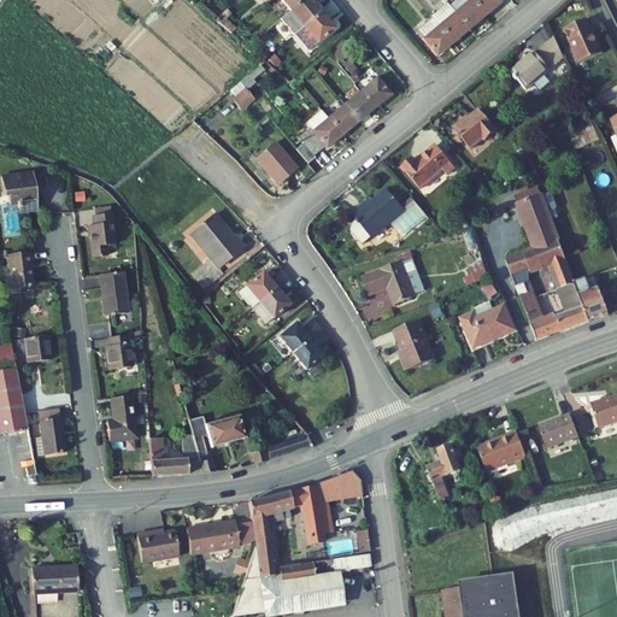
[(280,0),(291,11),(303,0),(280,0)]
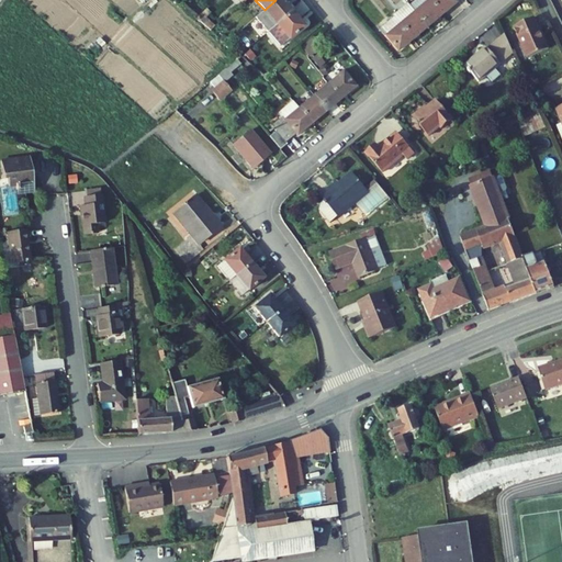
[(281,0),(276,0),(265,10),(256,18),(268,32),(292,12),(281,0)]
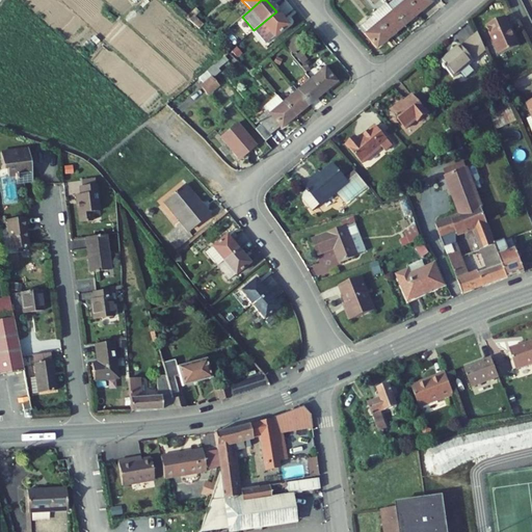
[(406,0),(393,0),(388,5),(404,25),(418,14),(406,0)]
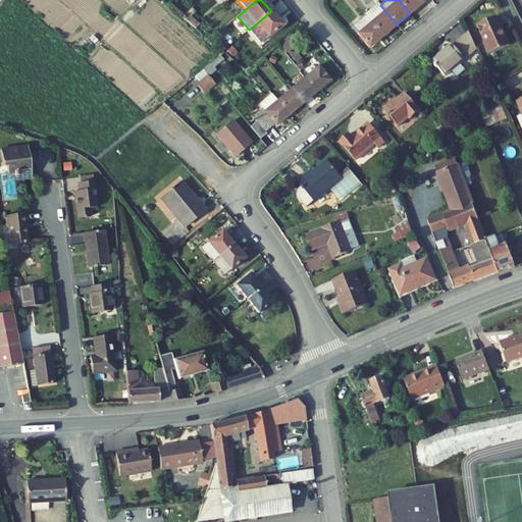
[(399,0),(410,13),(424,2),(422,0),(399,0)]
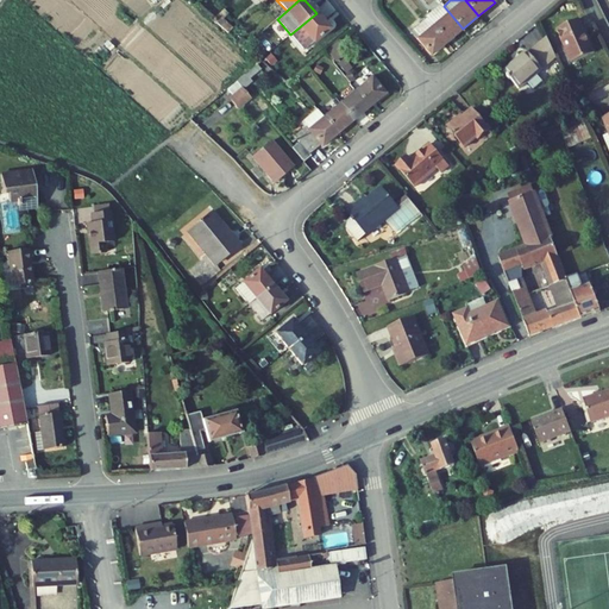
[(428,19),(447,42),(463,29),(444,6),(428,19)]
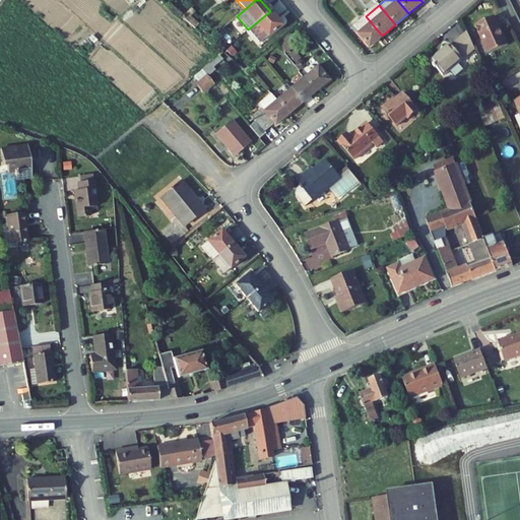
[(259,44),(281,25),(270,11),(248,29),(259,44)]
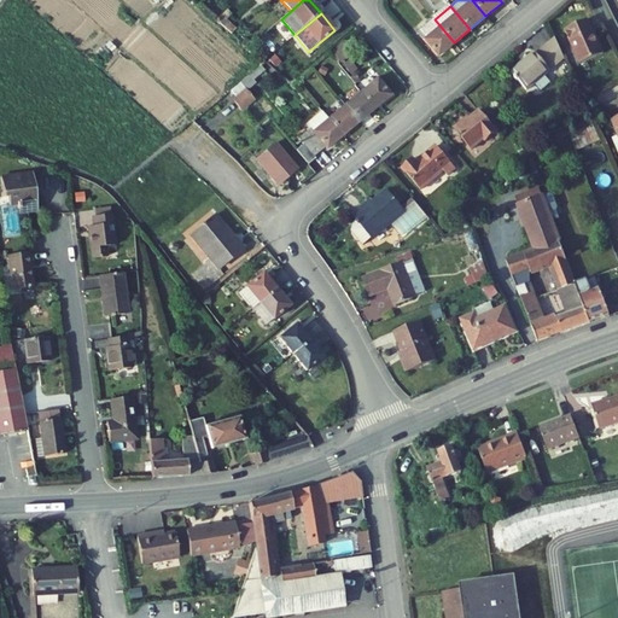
[(232,34),(237,29),(221,15),(216,21),(232,34)]
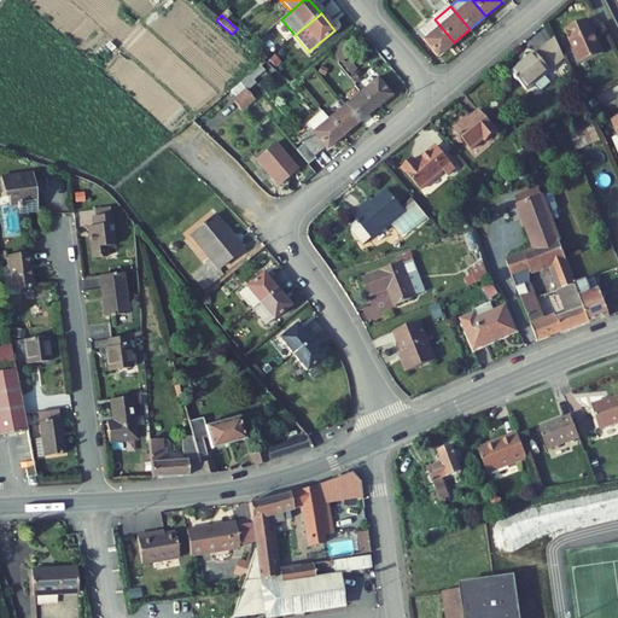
[(435,19),(418,33),(437,57),(454,42),(435,19)]
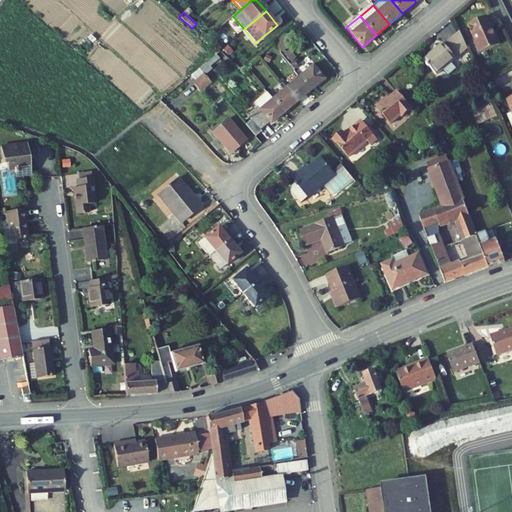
[(468,25),(481,53),(500,45),(487,16),(468,25)]
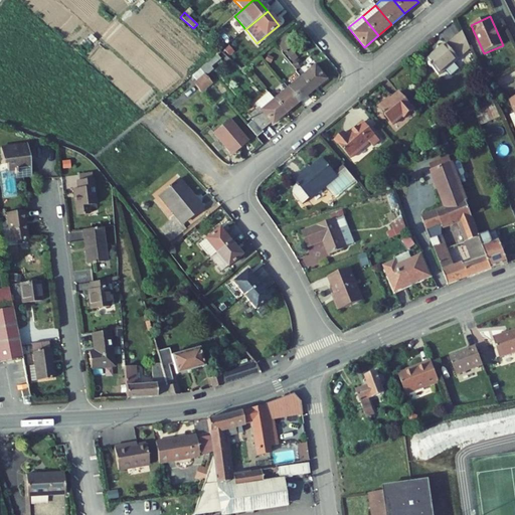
[(470,49),(463,32),(447,45),(446,43),(425,60),(439,76),(470,49)]
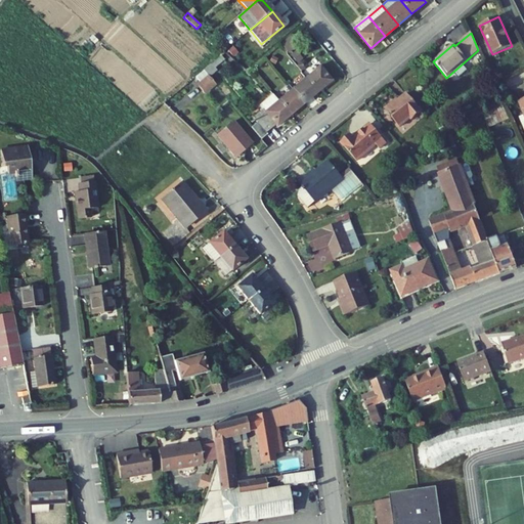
[(293,35),(281,44),(289,53),(300,44),(293,35)]
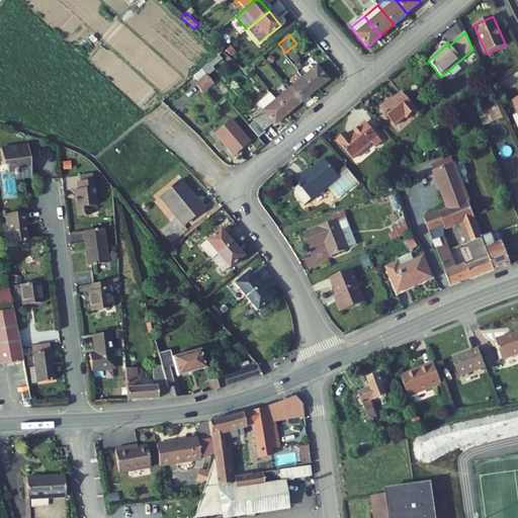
[(214,70),(212,67),(223,59),(219,55),(201,69),(207,76),(214,70)]
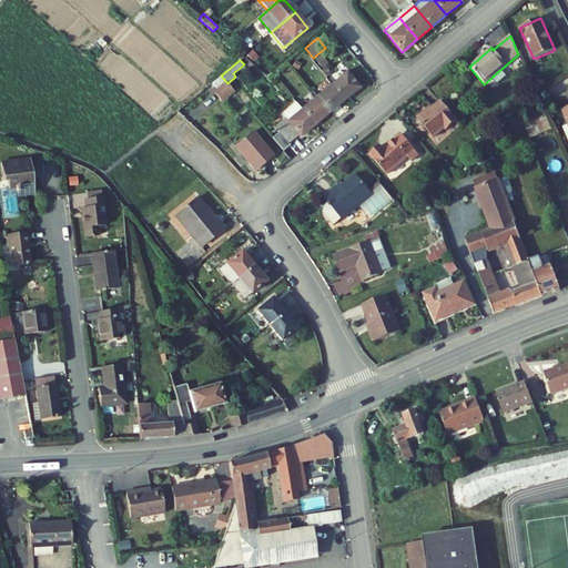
[(524,69),(520,60),(515,62),(518,71),(524,69)]
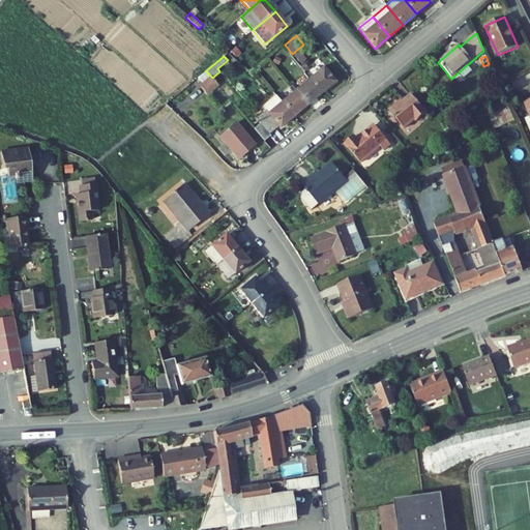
[(323,67),(310,79),(321,93),(335,82),(323,67)]
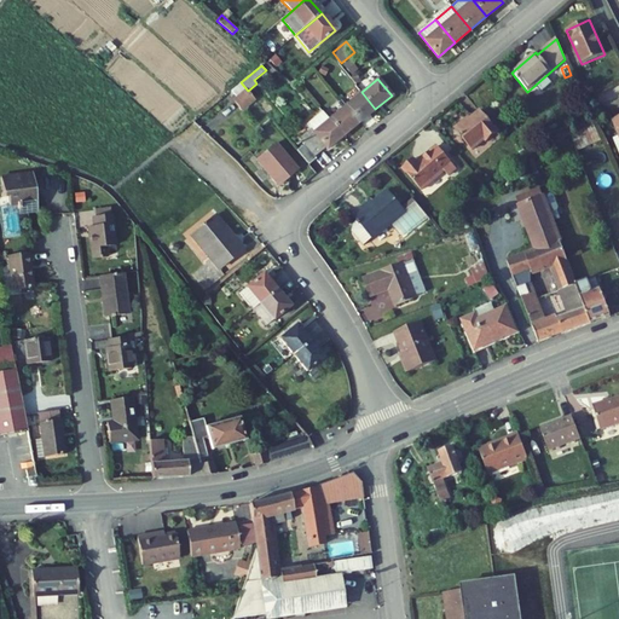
[(231,91),(237,98),(235,100),(242,110),(254,99),(248,91),(241,82),(231,91)]
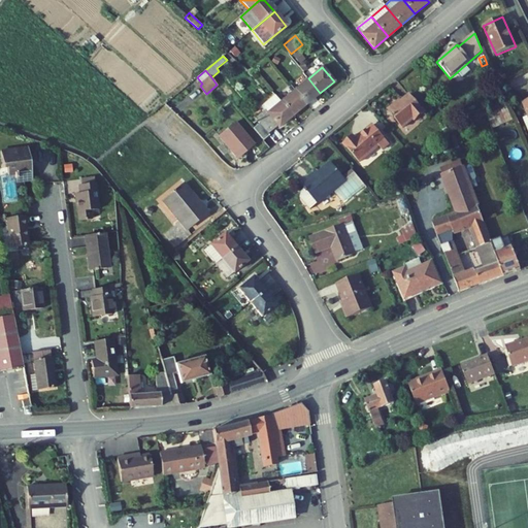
[(308,78),(294,90),(306,104),(320,93),(308,78)]
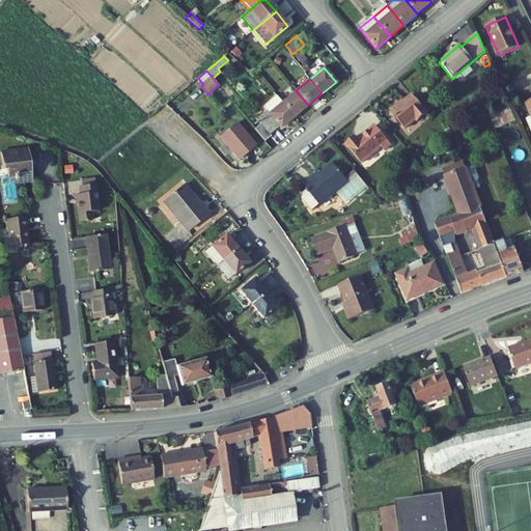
[(296,90),(282,102),(295,116),(308,105),(296,90)]
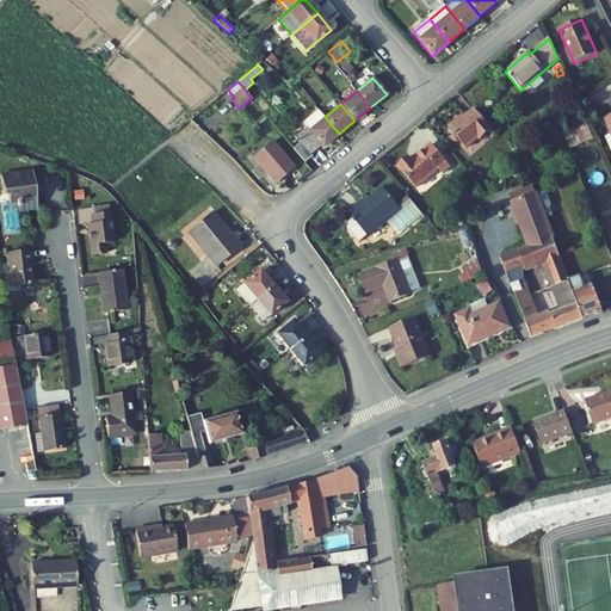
[(306,128),(295,137),(300,142),(310,155),(321,146),(322,148),(339,134),(325,117),(319,110),(302,123),(306,128)]
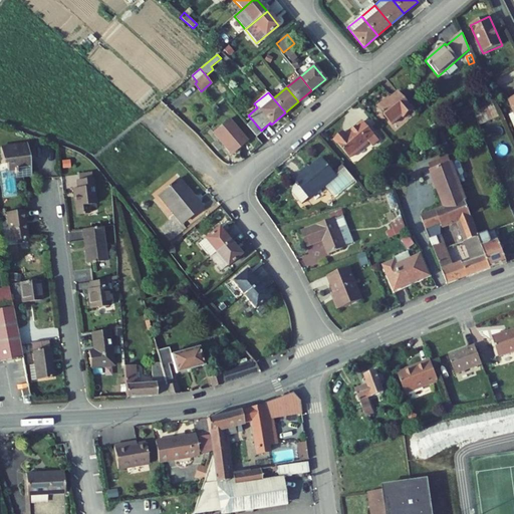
[(383,114),(392,124),(403,116),(405,118),(414,110),(399,92),(378,109),(381,111),(380,112),(382,115),(383,114)]
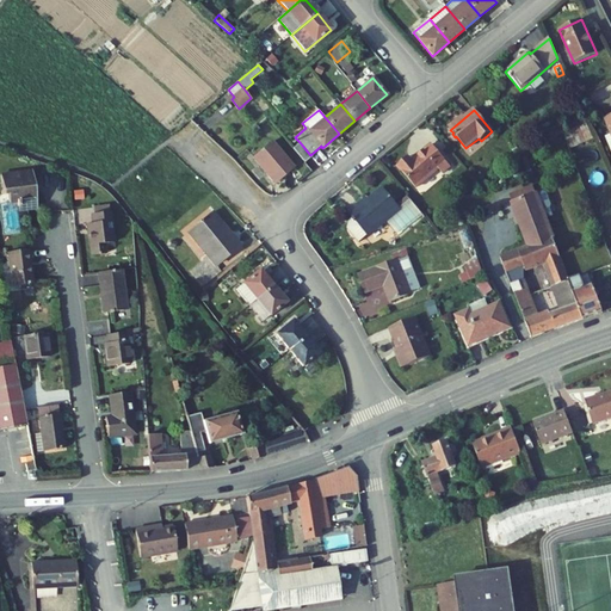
[(569,124),(572,130),(584,125),(581,118),(569,124)]
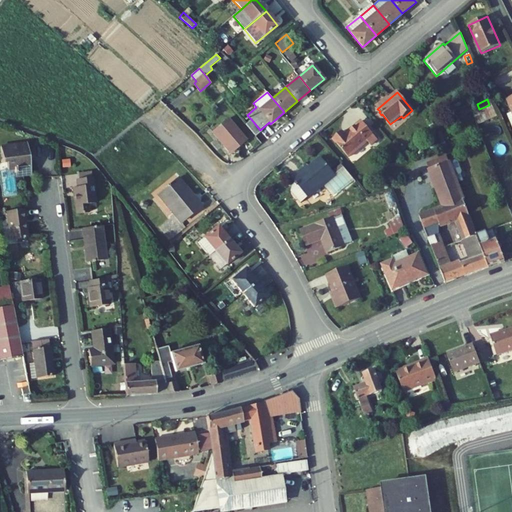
[(489,105),(479,109),(472,112),(478,125),(497,117),(492,104),(489,105)]
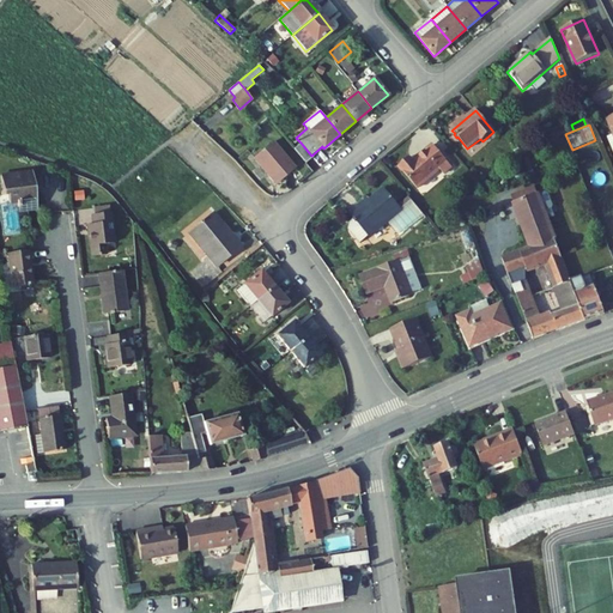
[(254,158),(275,183),(295,168),(273,143),(254,158)]
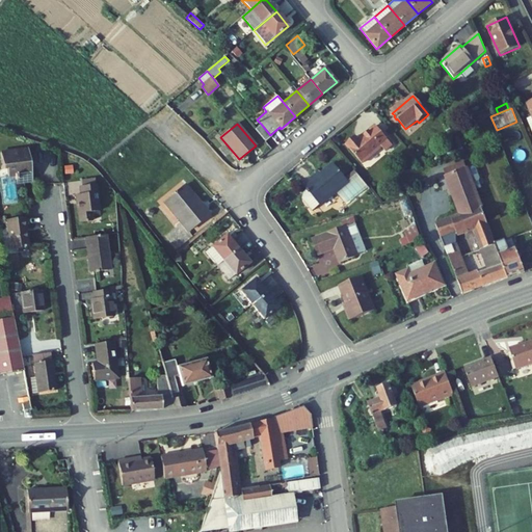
[(270,135),(261,124),(255,129),(265,141),(271,136),(270,135)]
